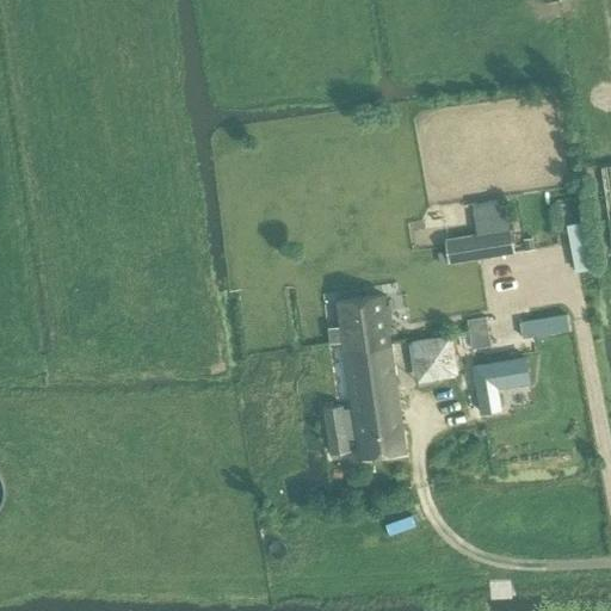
[(479,234),(448,240),(451,263),(513,251),(510,228),(504,197),(473,203),(479,234)]
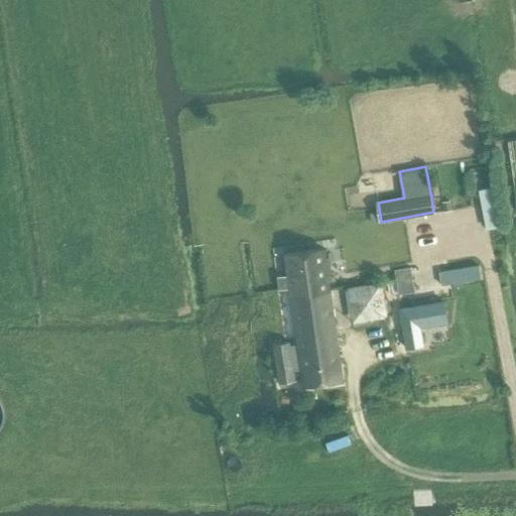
[(480,190),(488,229),(502,226),(495,187),(480,190)]
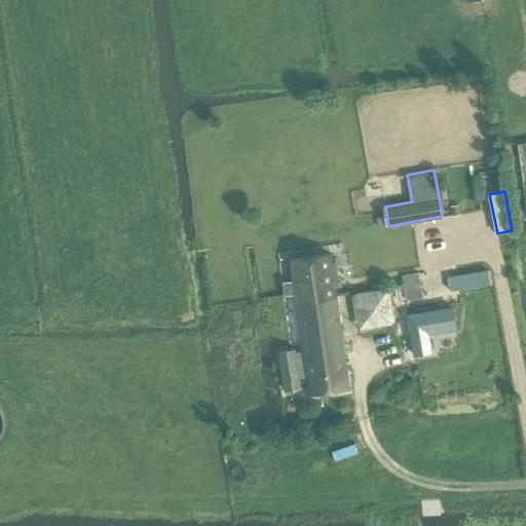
[(458,205),(450,207),(452,216),(459,215),(458,205)]
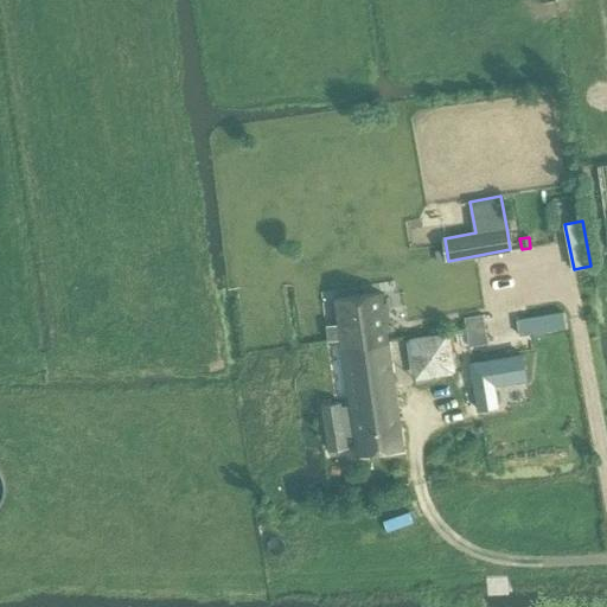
[(356,446),(358,455),(402,449),(382,294),(334,300),(339,328),(325,331),(327,342),(340,340),(352,422),(344,423),(342,406),(323,408),(328,454),(347,452),(347,447),(356,446)]
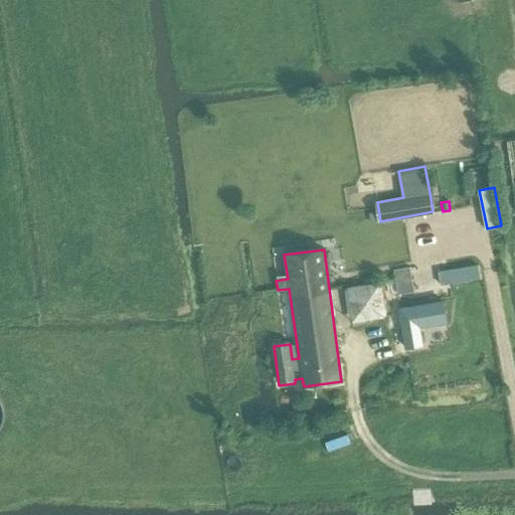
[(440,285),(480,278),(478,266),(438,272),(440,285)]
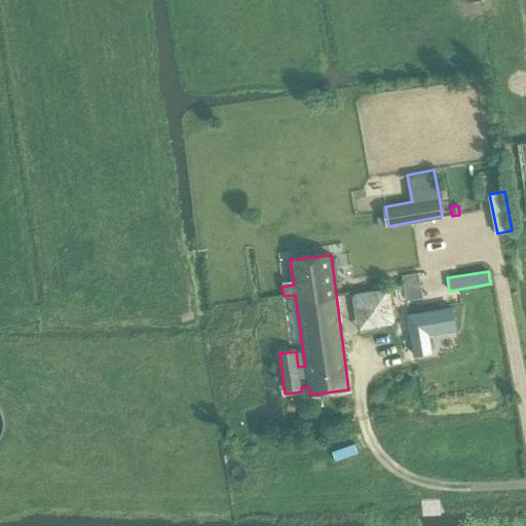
[(402,275),(406,300),(422,297),(418,273),(402,275)]
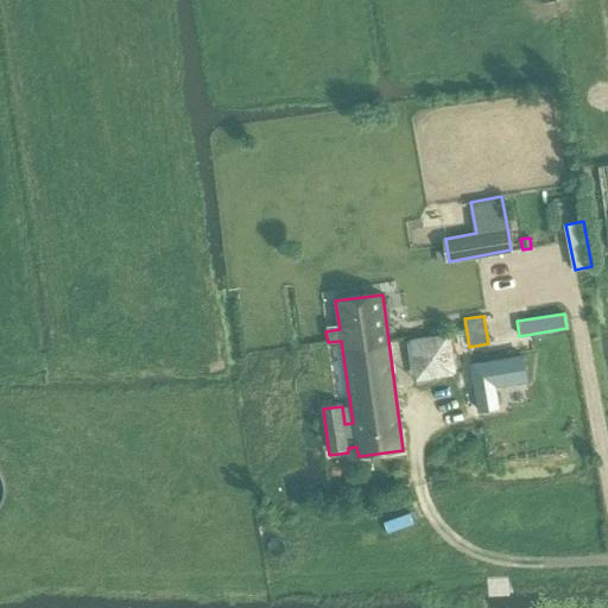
[(526,380),(523,355),(470,363),(477,411),(498,407),(494,386),(526,380)]
